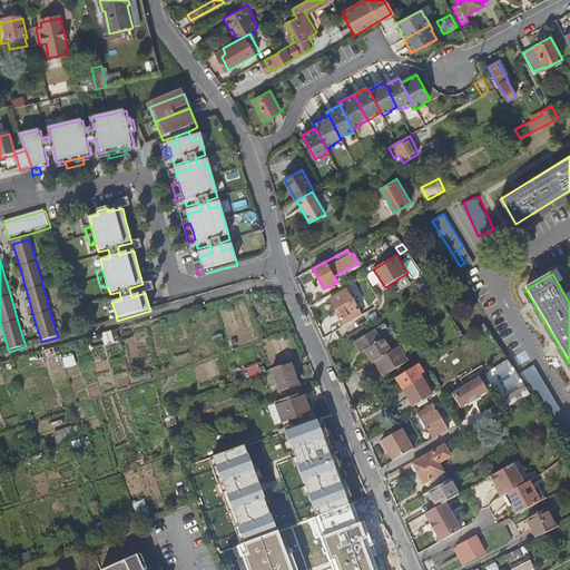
[(350,286),(363,312),(371,308),(357,283),(350,286)]
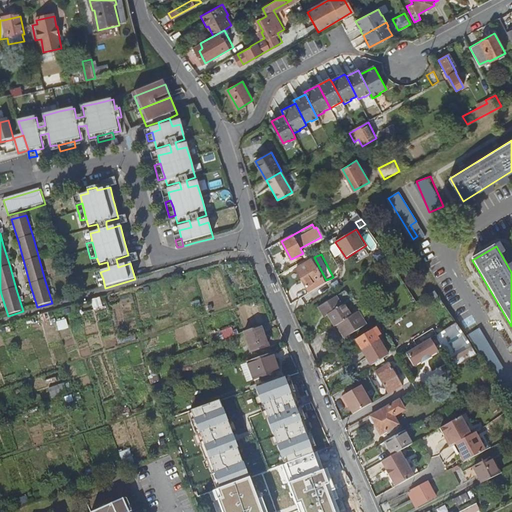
[(312,260),(296,269),(310,294),(327,284),(312,260)]
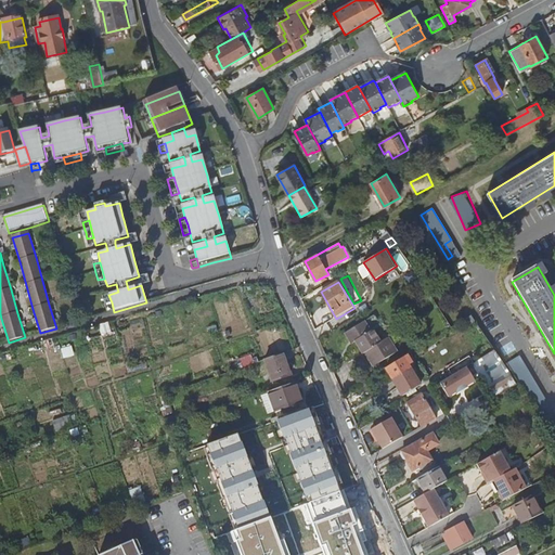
[(107,313),(114,312),(112,302),(104,305),(107,313)]
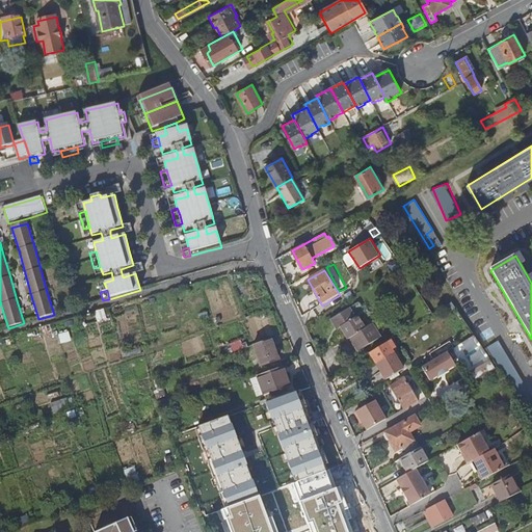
[(373,324),(366,328),(358,316),(355,318),(349,308),(333,318),(339,328),(342,326),(349,339),(351,338),(358,351),(381,338),(373,324)]
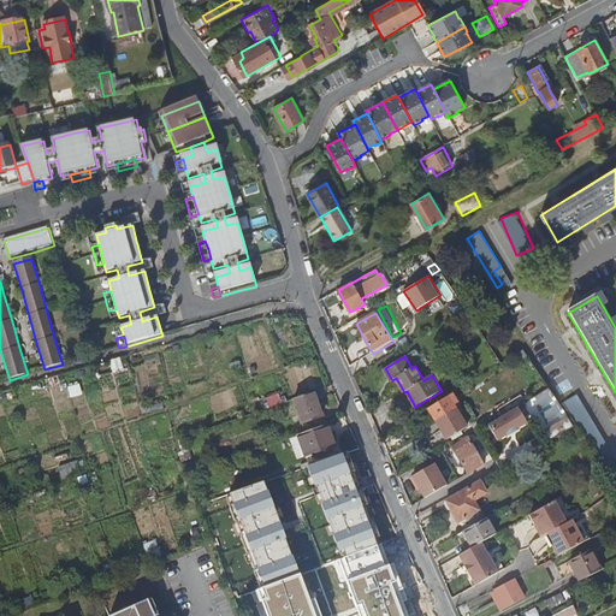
[(323,415),(314,392),(294,400),(302,424),(323,415)]
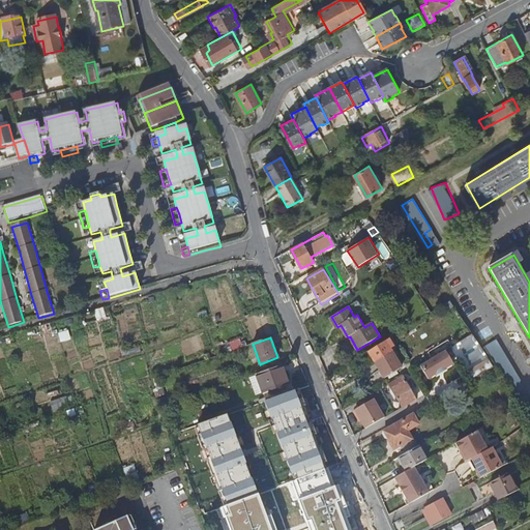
[(395,346),(391,340),(371,353),(386,378),(402,369),(390,349),(395,346)]
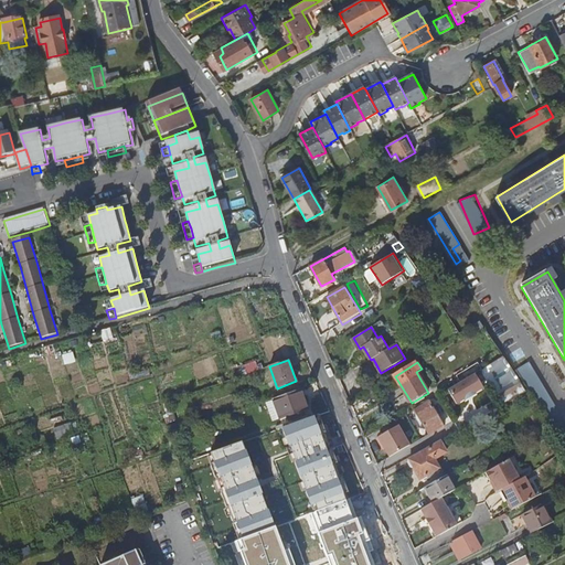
[(457,375),(461,383),(477,374),(482,371),(478,363),(457,375)]
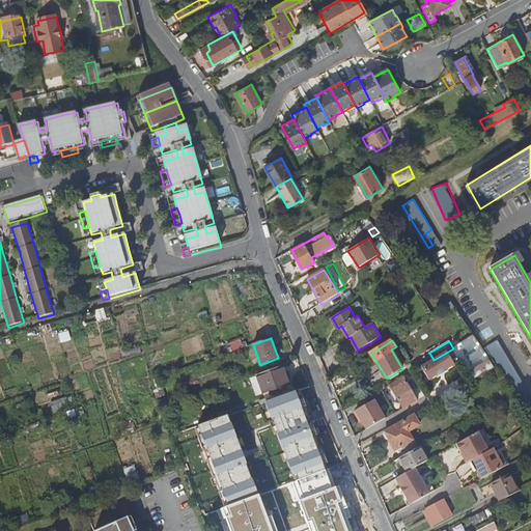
[(455,365),(448,352),(434,360),(422,366),(429,381),(438,375),(439,376),(448,371),(447,370),(455,365)]
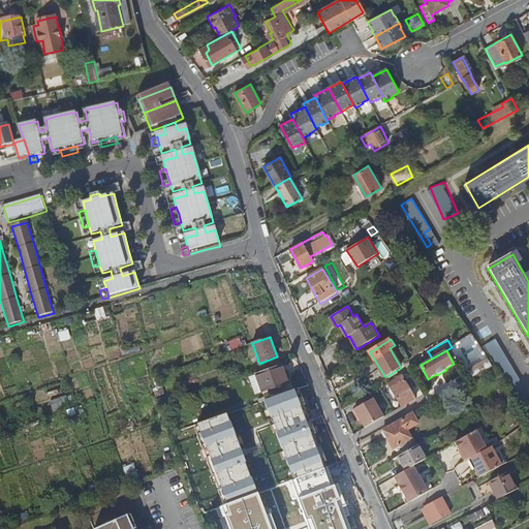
[(288,383),(281,364),(256,373),(262,392),(288,383)]
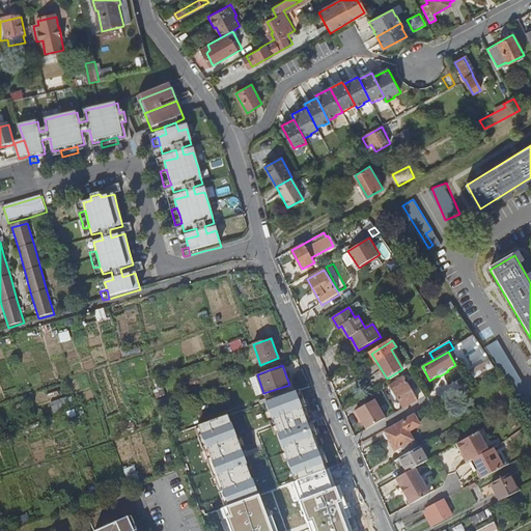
[(407,382),(393,390),(404,408),(418,400),(407,382)]
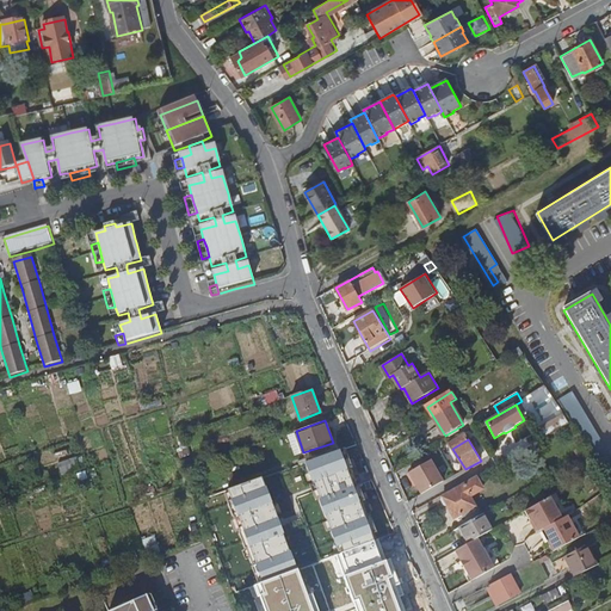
[(346,449),(306,463),(339,553),(378,537),(346,449)]
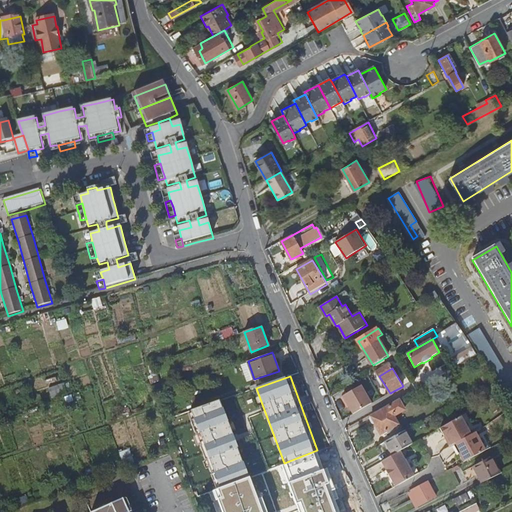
[(353,414),(372,403),(359,381),(340,392),(353,414)]
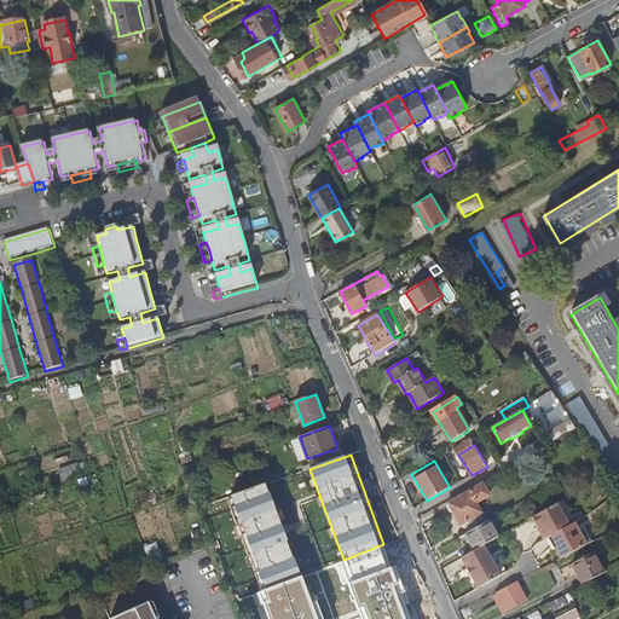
[(268,484),(233,496),(268,591),(305,577),(268,484)]
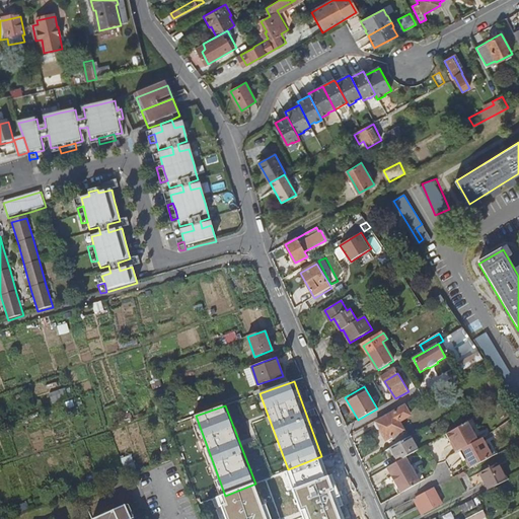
[(394,413),(377,423),(386,441),(404,431),(394,413)]
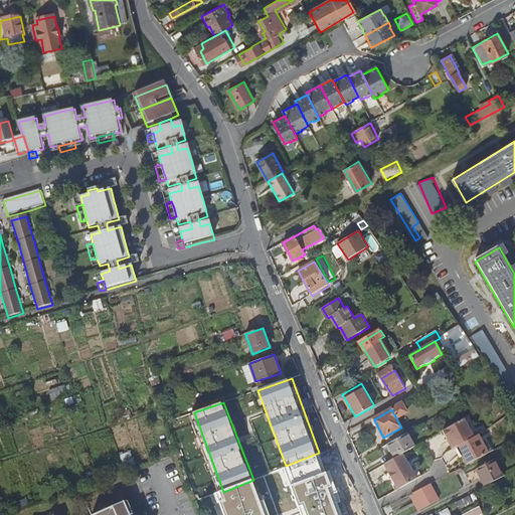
[(464,419),(474,438),(478,435),(480,435),(469,416),(464,419)]
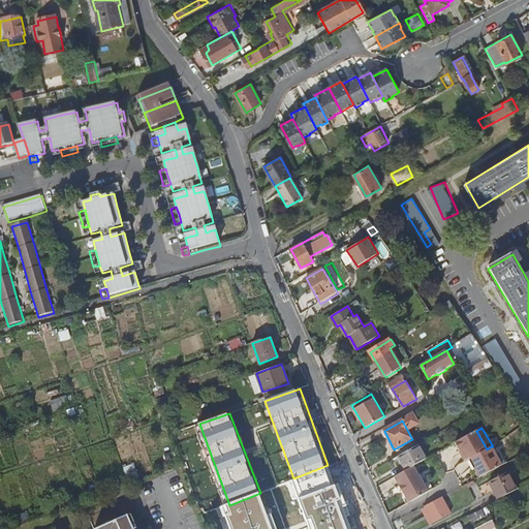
[(476,431),(455,443),(459,452),(462,449),(467,460),(469,459),(472,457),(487,449),(476,431)]
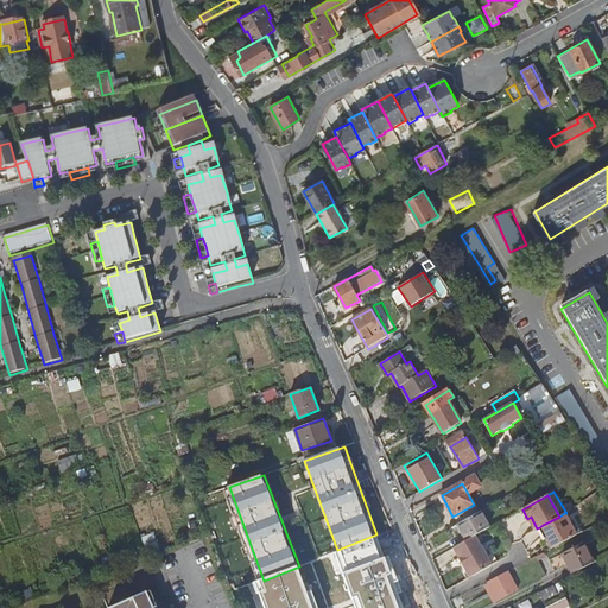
[(564,513),(576,534),(582,532),(571,510),(570,511),(567,513),(564,513)]
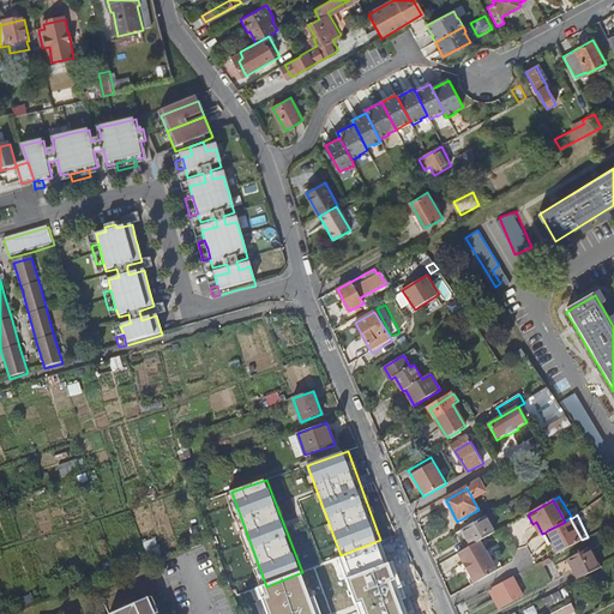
[(486,517),(463,530),(471,546),(479,542),(494,534),(486,517)]
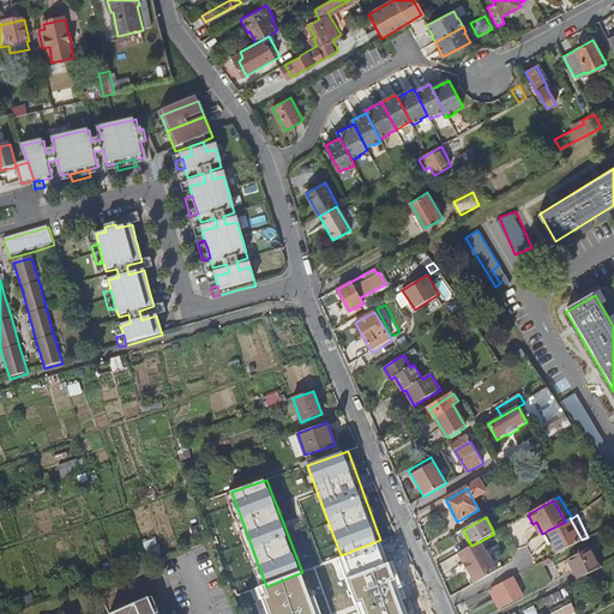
[(565,522),(548,530),(554,543),(552,545),(557,554),(582,540),(570,518),(565,522)]
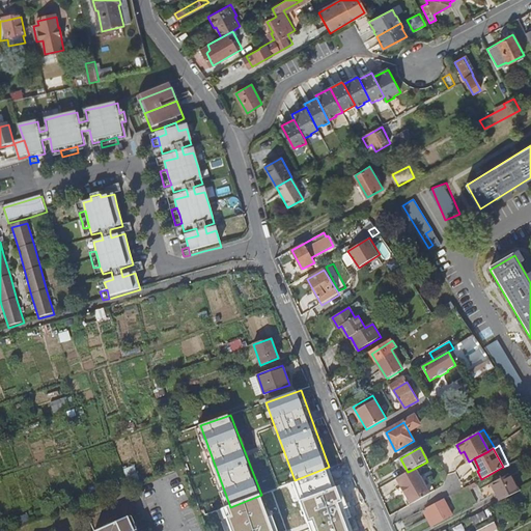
[(406,496),(412,505),(428,495),(414,469),(408,472),(396,479),(401,488),(399,490),(403,498),(406,496)]
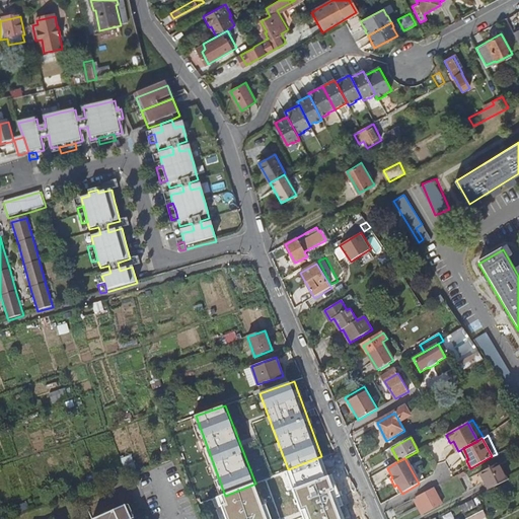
[(478,472),(489,490),(509,478),(499,461),(478,472)]
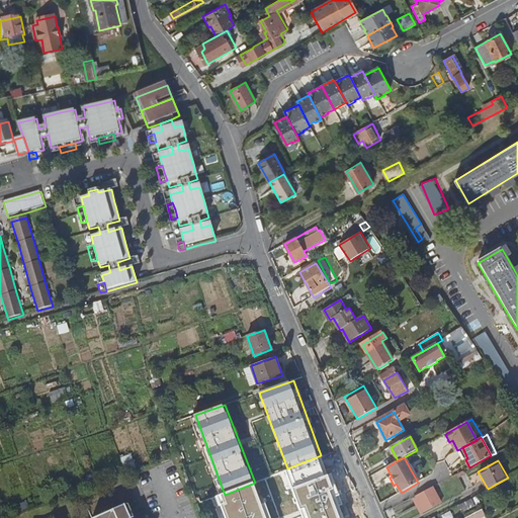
[(318,491),(308,463),(287,470),(298,498),(318,491)]
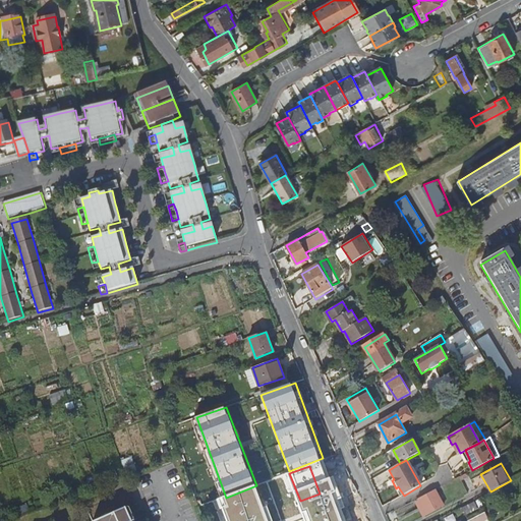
[(437,488),(420,498),(428,513),(445,505),(437,488)]
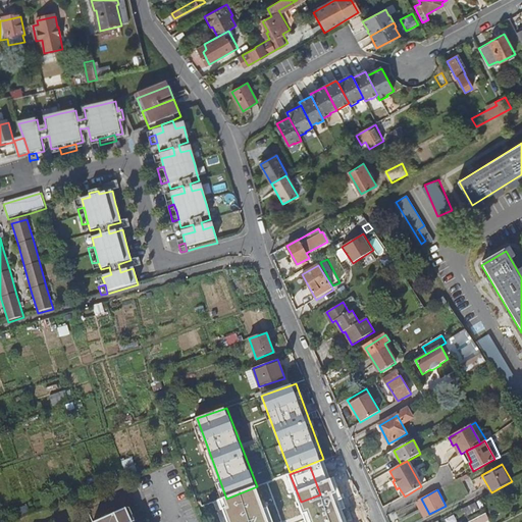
[(330,521),(323,502),(306,508),(311,521),(330,521)]
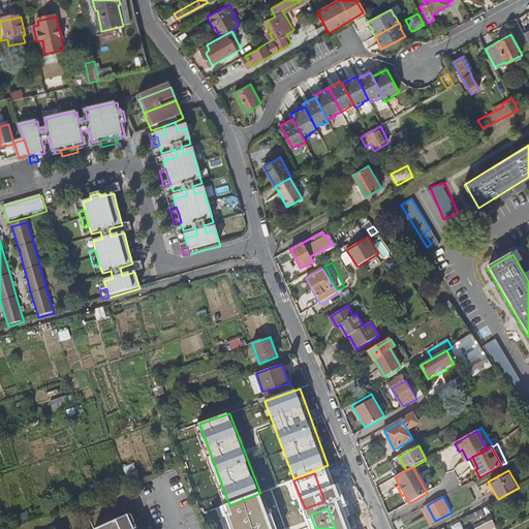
[(487,517),(483,509),(471,516),(474,523),(487,517)]
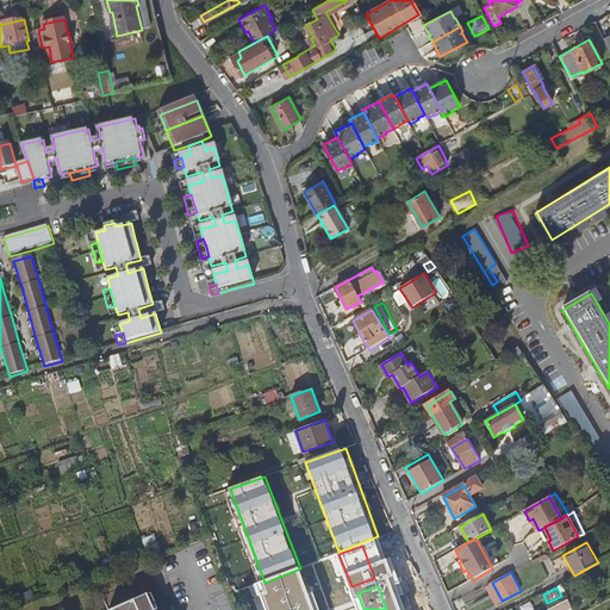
[(521,592),(521,591),(502,601),(502,602),(521,592)]
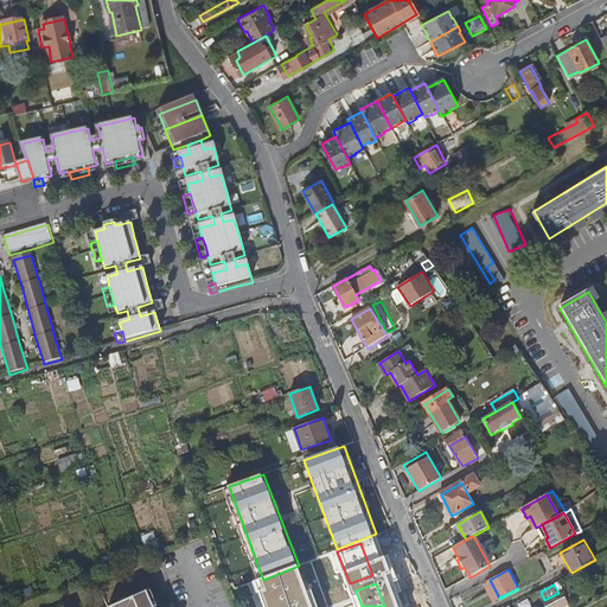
[(108,606),(152,606),(145,590),(108,606)]
